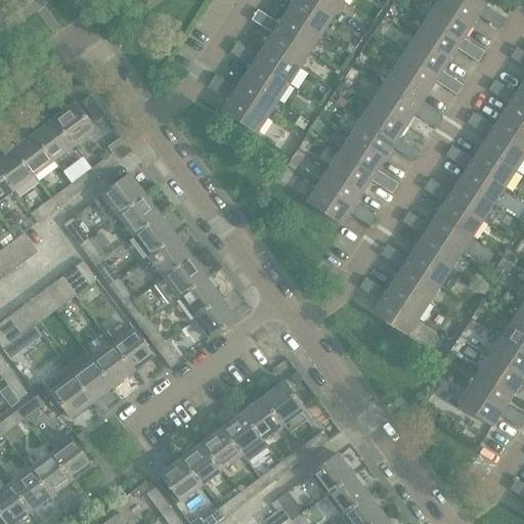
[(301,0),(295,0),(294,2),(287,13),(321,36),(332,19),(301,0)]
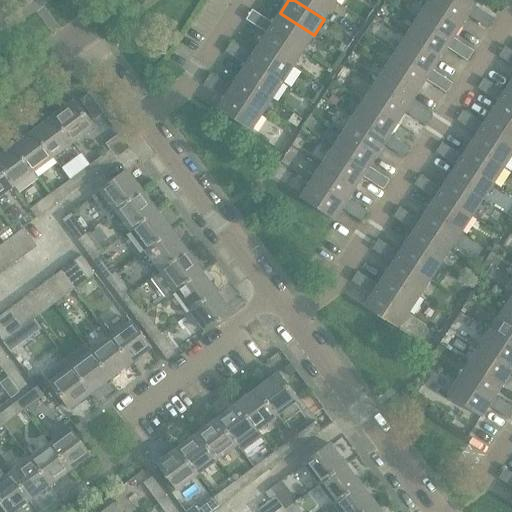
[(335,3),(330,0),(283,0),(287,2),(288,0),(294,0),(324,19),(335,3)]
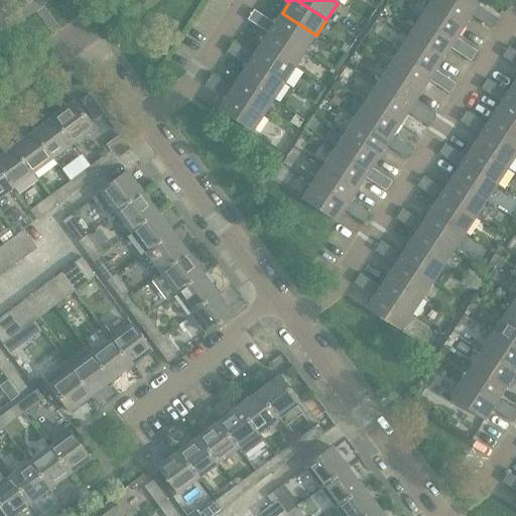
[(473,10),(457,0),(431,0),(428,5),(462,26),(469,15),(480,22),(487,12),(476,5),(473,10)]
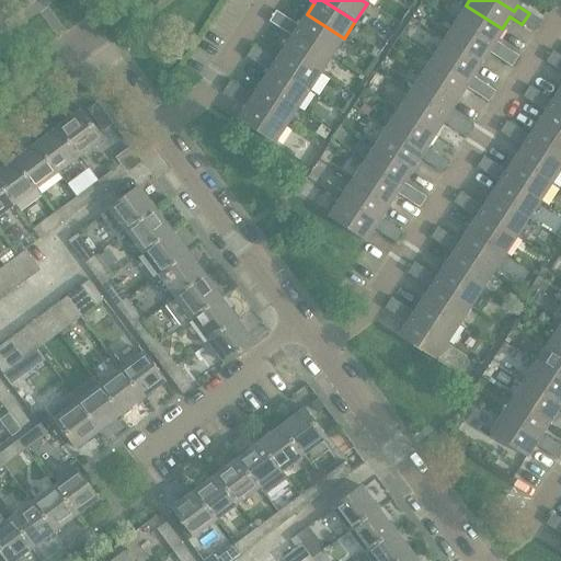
[(521,0),(496,0),(514,11),(517,6),(521,0)]
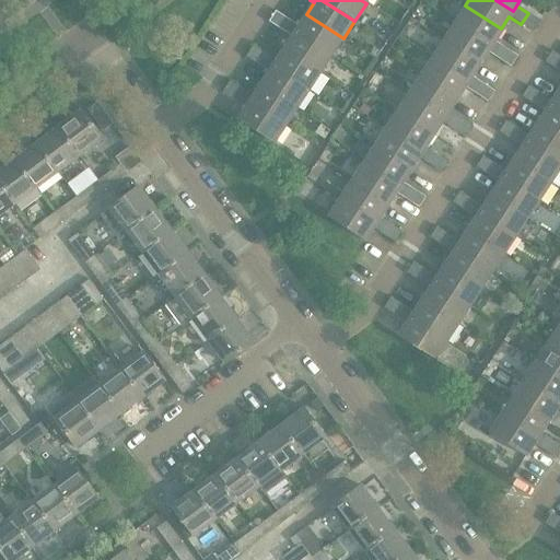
[(501,28),(465,6),(454,23),(490,46),(493,41),(501,28)]
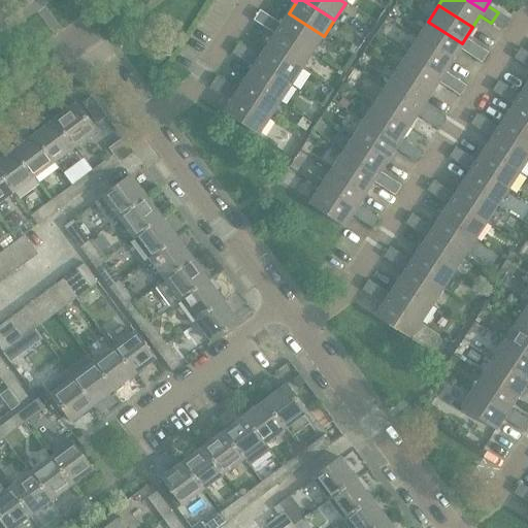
[(264,28),(270,18),(260,11),(254,21),(264,28)]
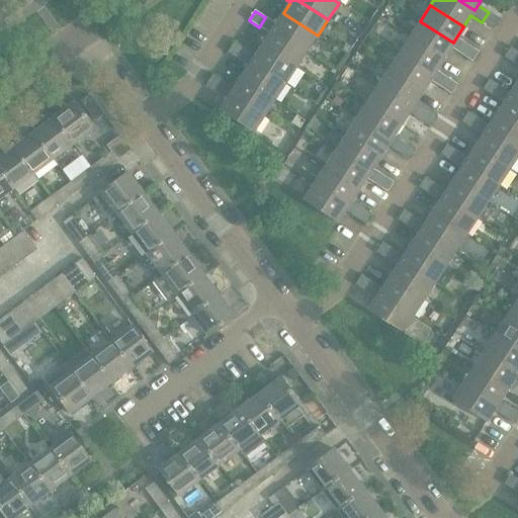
[(493,29),(499,19),(489,12),(482,22),(493,29)]
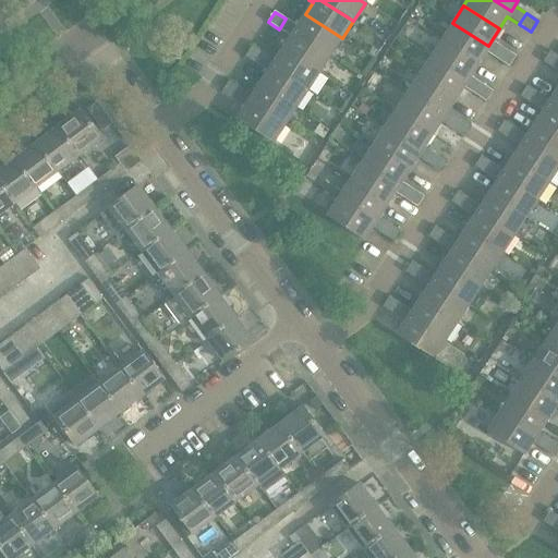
[(342,38),(305,14),(298,26),(286,19),(279,29),(290,37),(294,32),(330,56),(342,38)]
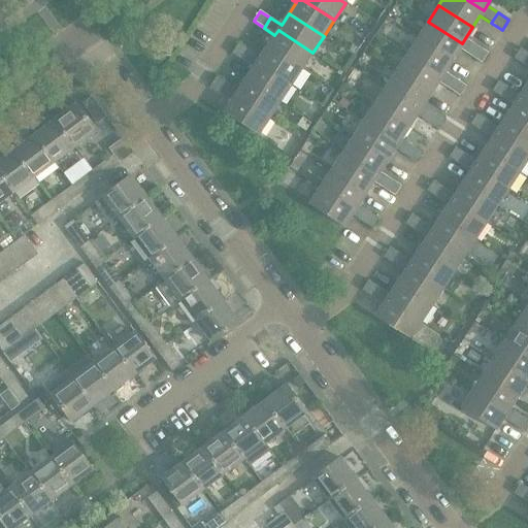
[(462,43),(428,22),(417,38),(452,61),(459,48),(469,56),(475,45),(465,38),(462,43)]
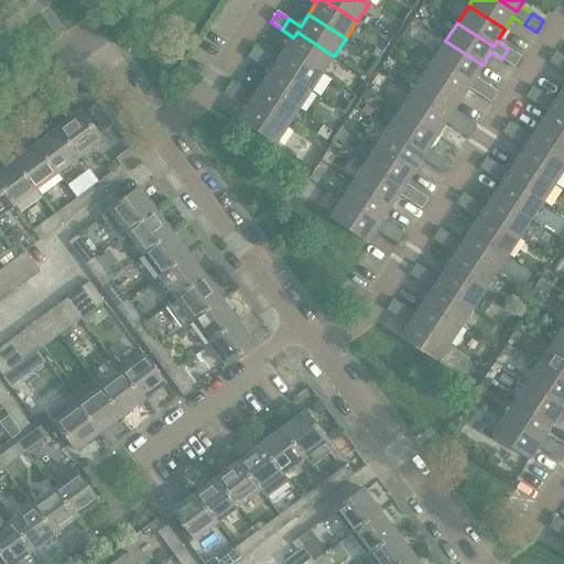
[(297,32),(293,38),(285,50),(323,74),(334,56),(297,32)]
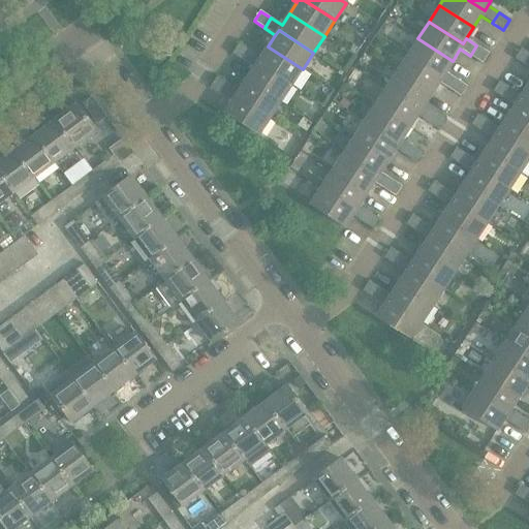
[(453,61),(417,38),(407,55),(441,78),(444,72),(453,61)]
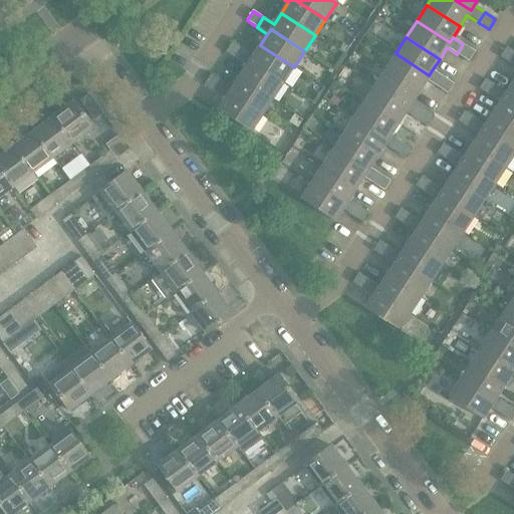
[(236,59),(242,50),(232,43),(226,52),(236,59)]
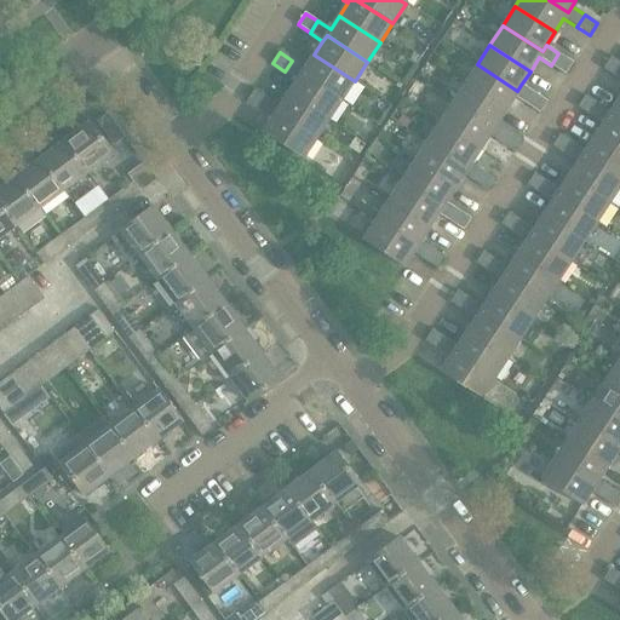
[(564,74),(572,63),(558,53),(551,65),(564,74)]
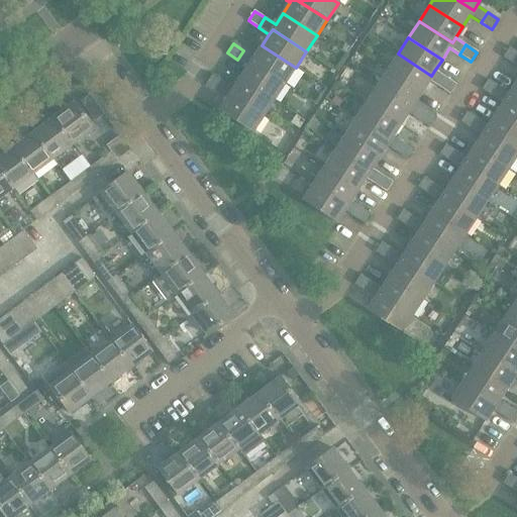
[(296,68),(262,45),(253,58),(243,50),(237,60),(248,67),(251,62),(285,84),(296,68)]
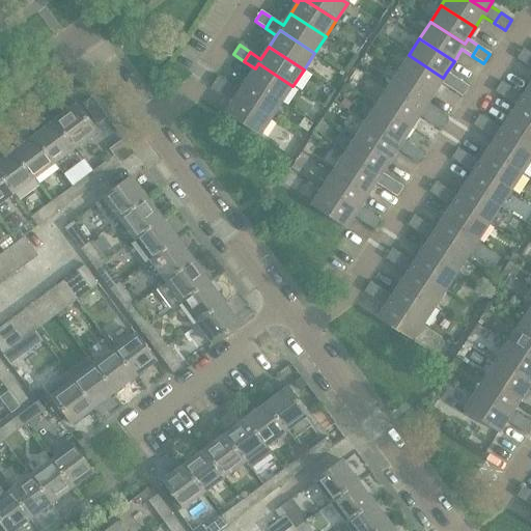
[(528,66),(530,60),(530,54),(523,49),(516,59),(528,66)]
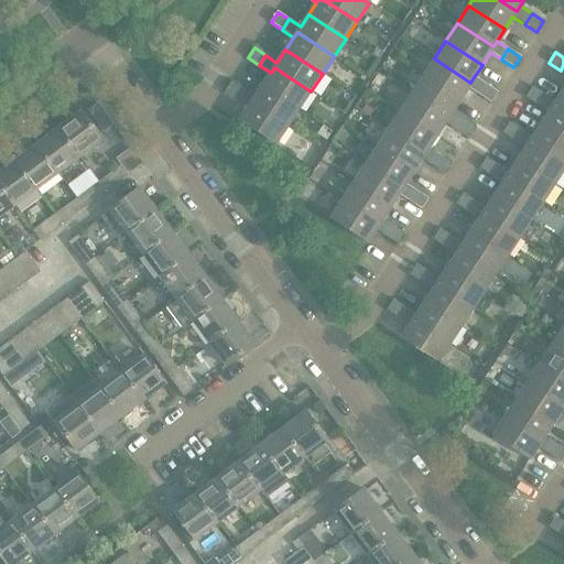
[(470,83),(434,58),(422,76),(459,100),(467,87),(478,95),(486,85),(474,77),(470,83)]
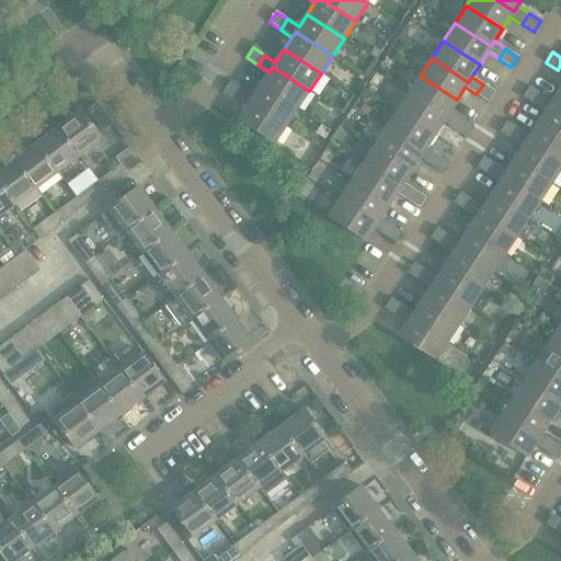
[(273,67),(270,72),(261,84),(298,109),(309,91),(273,67)]
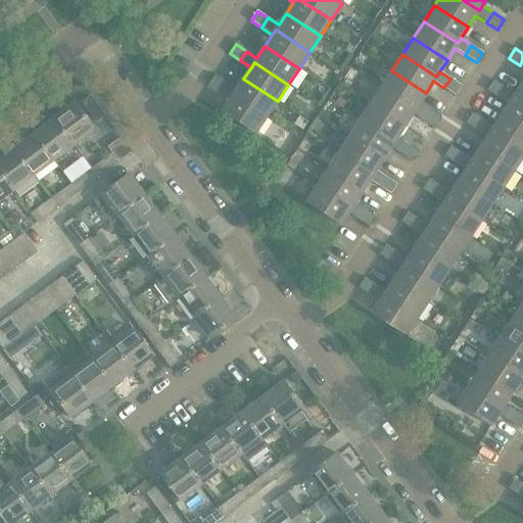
[(426,93),(391,70),(381,87),(415,109),(418,104),(426,93)]
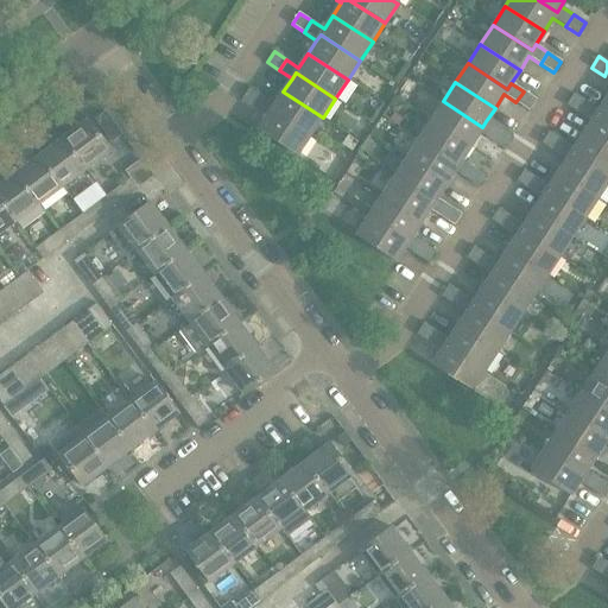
[(254,108),(261,97),(249,89),(242,101),(254,108)]
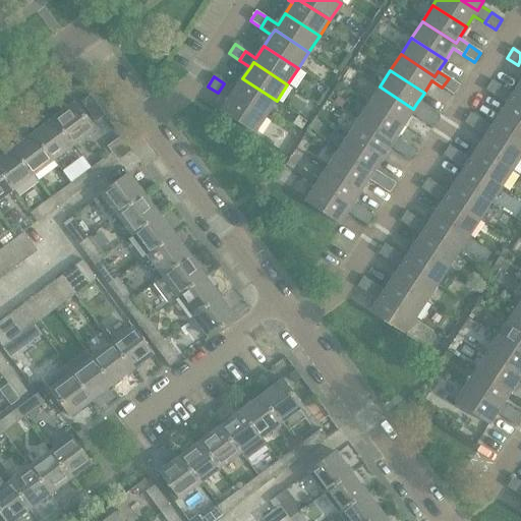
[(277,101),(242,78),(235,91),(224,83),(218,93),(228,100),(231,95),(266,118),(277,101)]
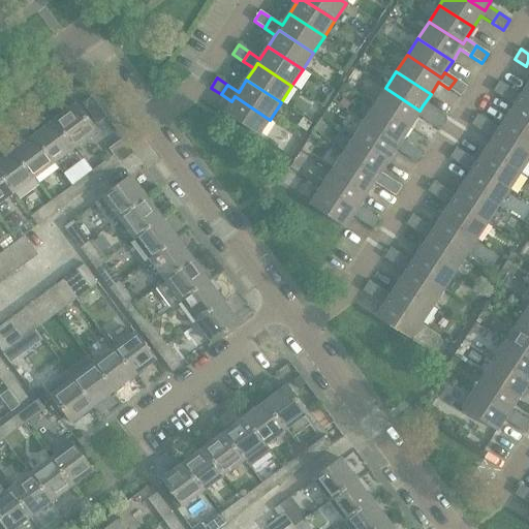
[(460,96),(466,86),(456,80),(448,89),(460,96)]
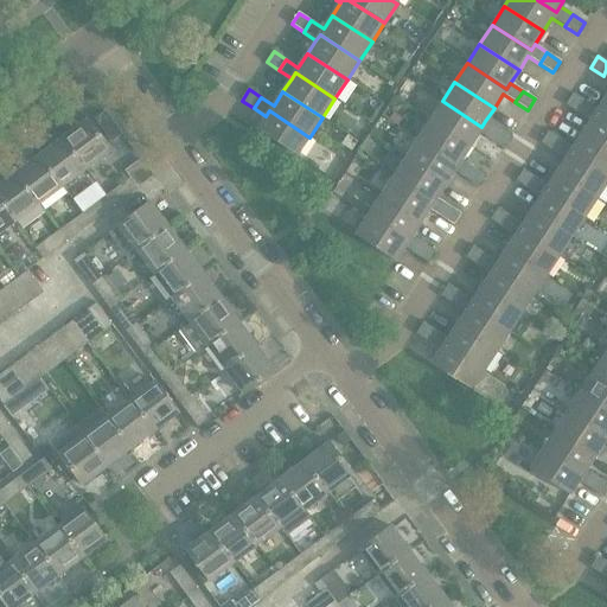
[(579,114),(586,102),(573,94),(566,106),(579,114)]
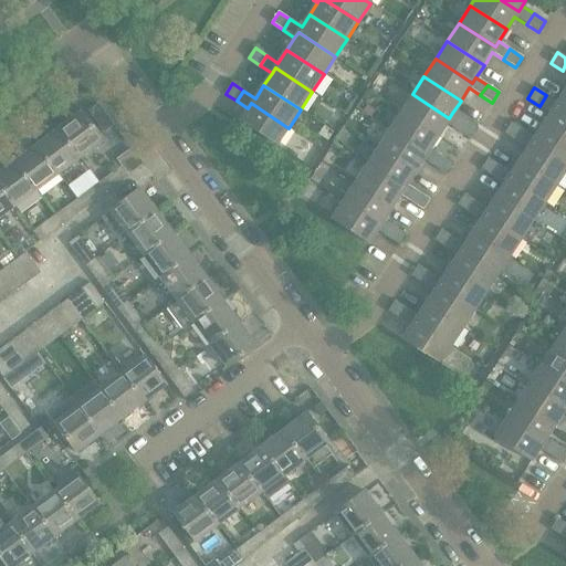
[(565,90),(565,91),(557,103),(546,95),(540,106),(552,114),(555,108),(565,115),(565,90)]
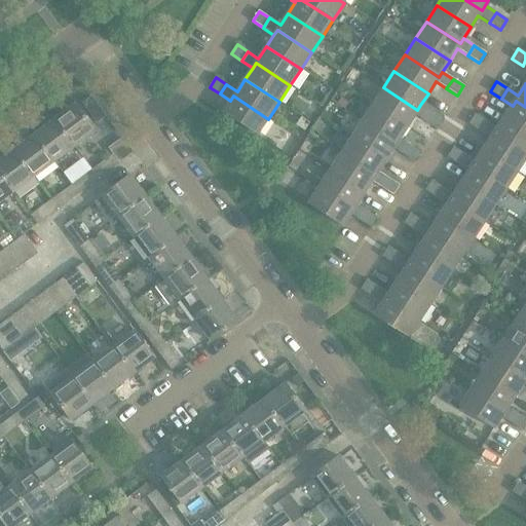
[(417,110),(383,87),(372,104),(406,126),(414,114),(425,121),(431,112),(420,105),(417,110)]
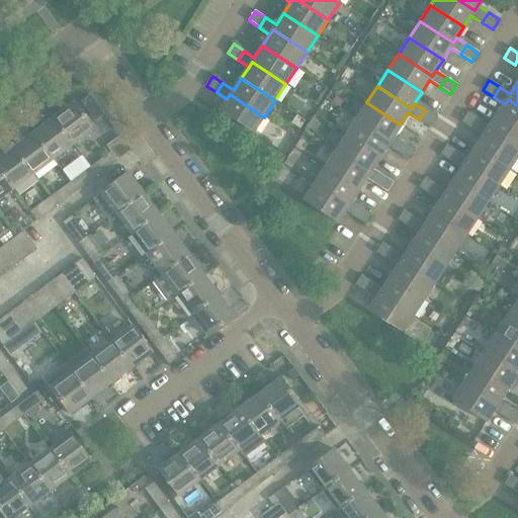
[(230,94),(227,99),(219,111),(253,134),(264,117),(230,94)]
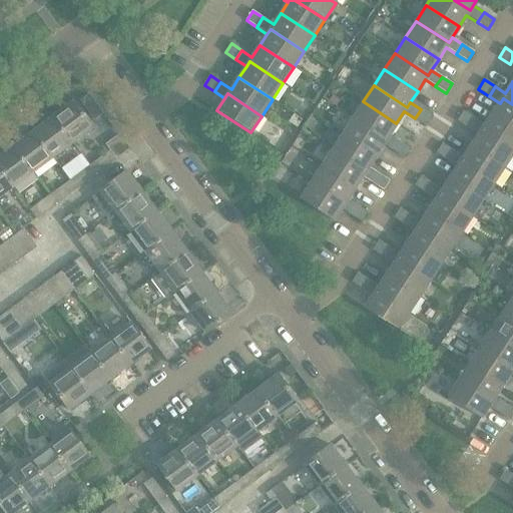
[(89,95),(81,101),(95,120),(103,114),(89,95)]
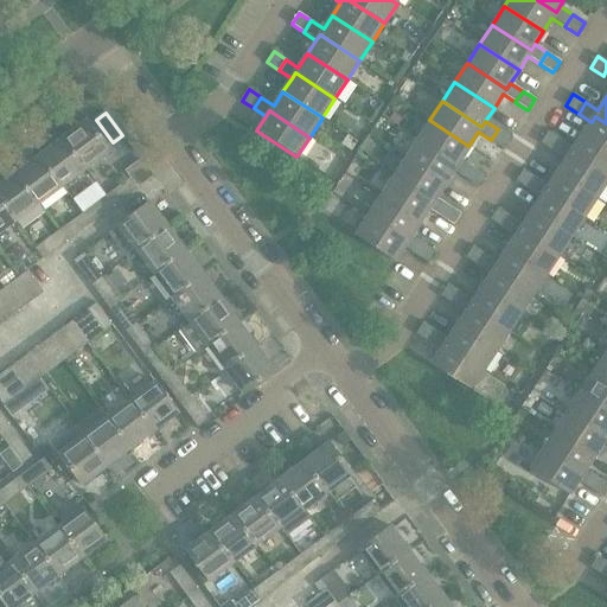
[(606,151),(606,123),(595,116),(592,122),(582,135),(606,151)]
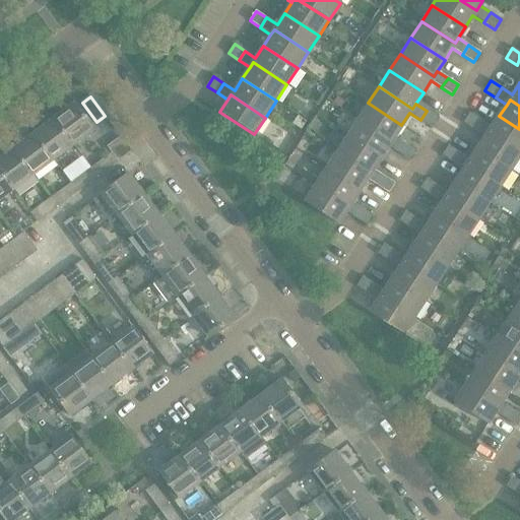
[(94,130),(74,103),(54,118),(74,145),(94,130)]
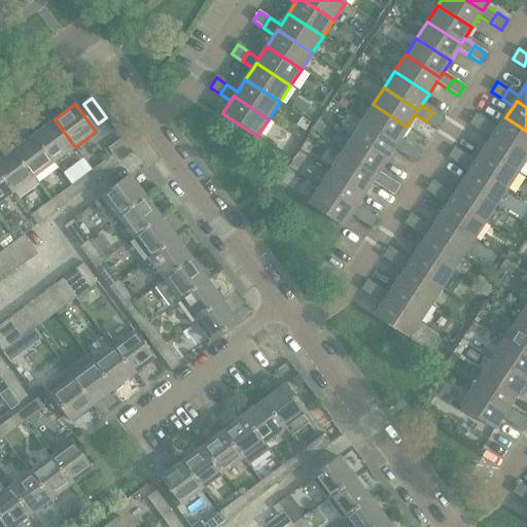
[(407,127),(373,104),(361,120),(396,143),(399,138),(407,127)]
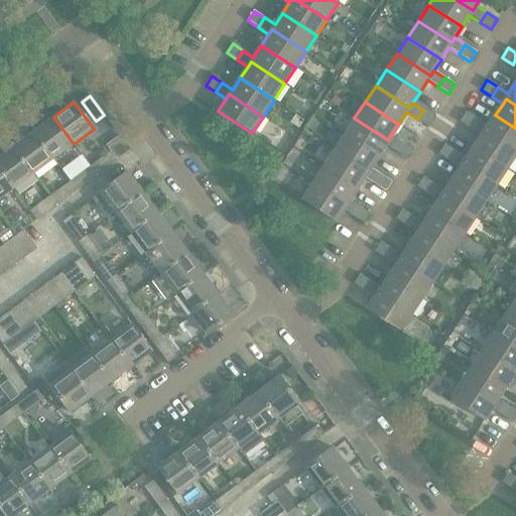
[(427,126),(433,117),(423,110),(417,119),(427,126)]
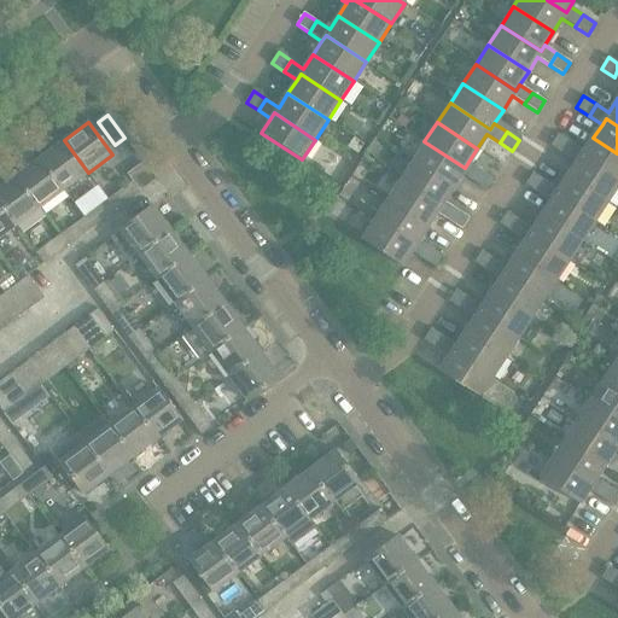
[(564,155),(571,143),(558,135),(551,146),(564,155)]
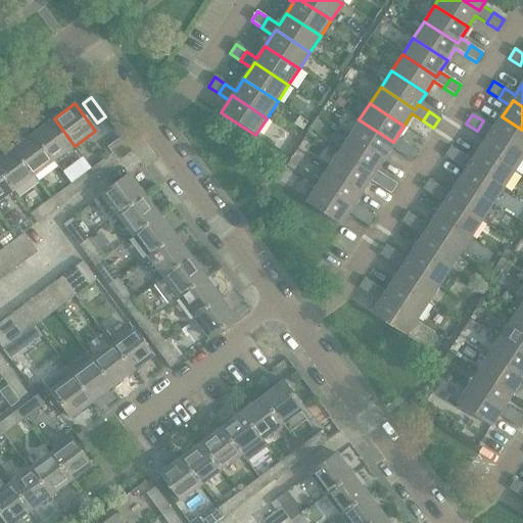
[(522,130),(502,116),(494,129),(483,121),(477,131),(487,138),(490,133),(522,153),(522,130)]
